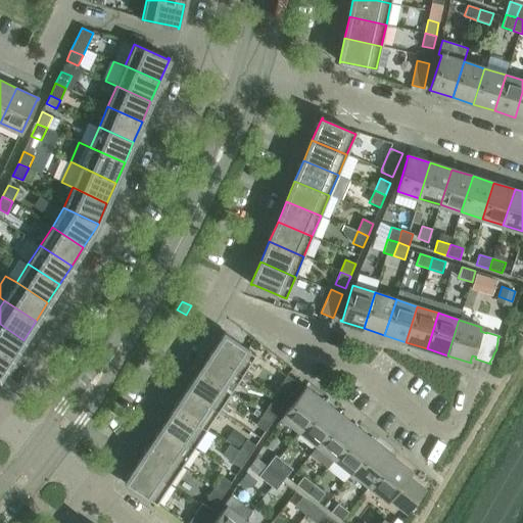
[(0,324),(0,350),(11,359),(24,340),(0,324)]
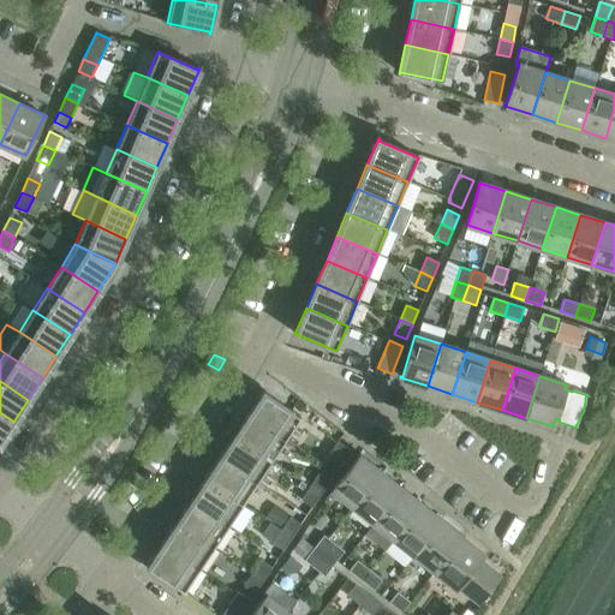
[(264,390),(249,415),(285,440),(300,417),(264,393),(266,392),(264,390)]
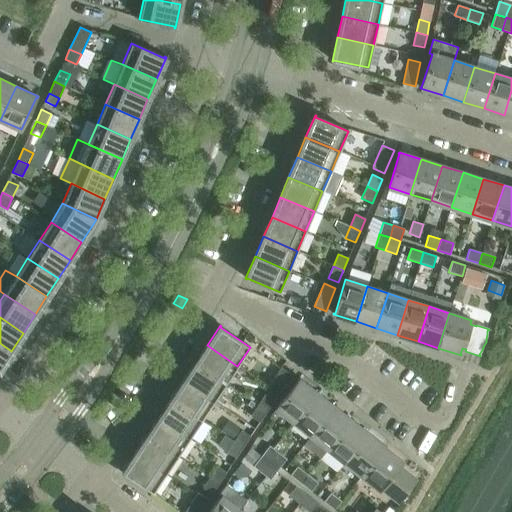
[(0,343),(0,368),(11,351),(0,343)]
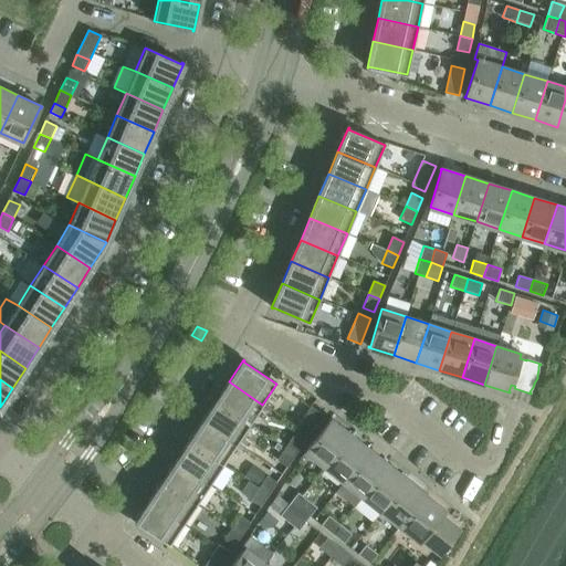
[(229,381),(216,401),(249,425),(262,405),(229,381)]
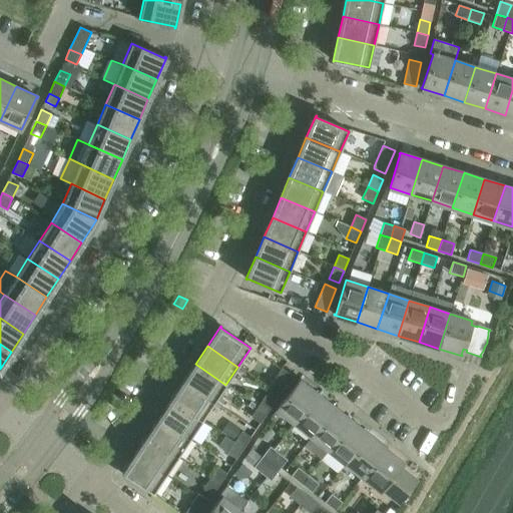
[(195,364),(183,382),(214,402),(225,385),(195,364)]
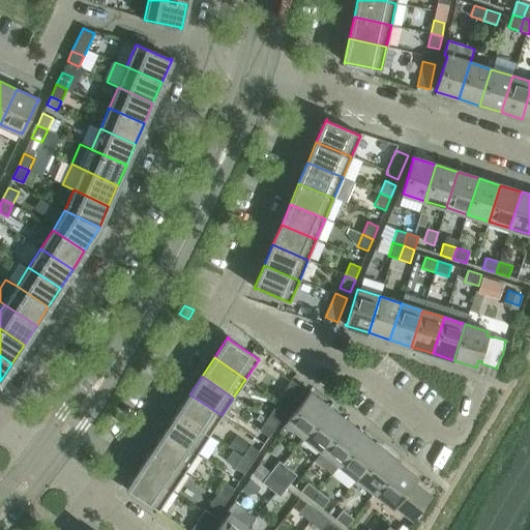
[(291,380),(277,400),(276,402),(288,409),(301,388),(291,380)]
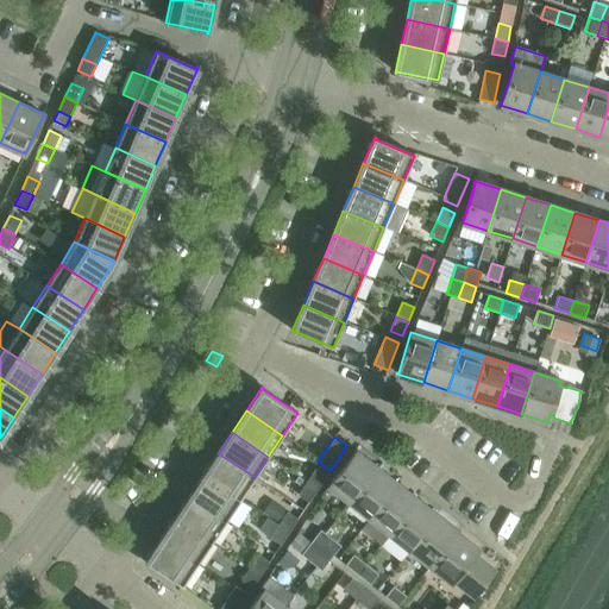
[(328,485),(350,502),(377,468),(355,450),(353,451),(355,452),(328,485)]
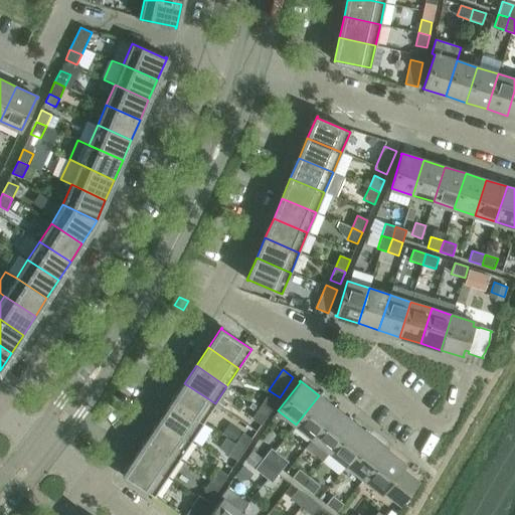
[(184,383),(172,401),(202,422),(215,403),(184,383)]
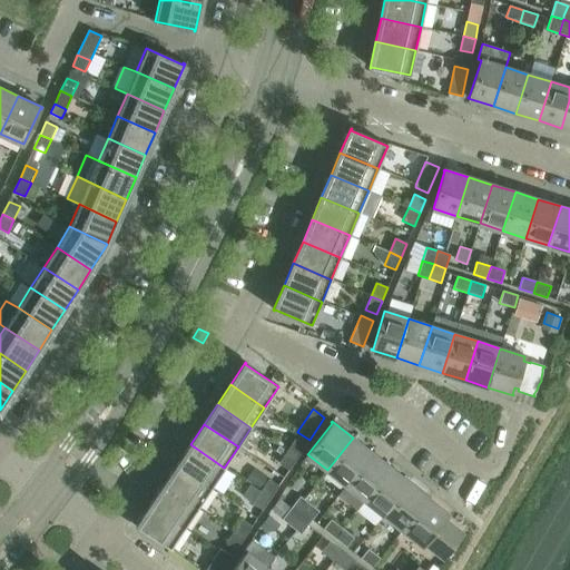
[(353,438),(327,470),(346,485),(372,453),(353,438)]
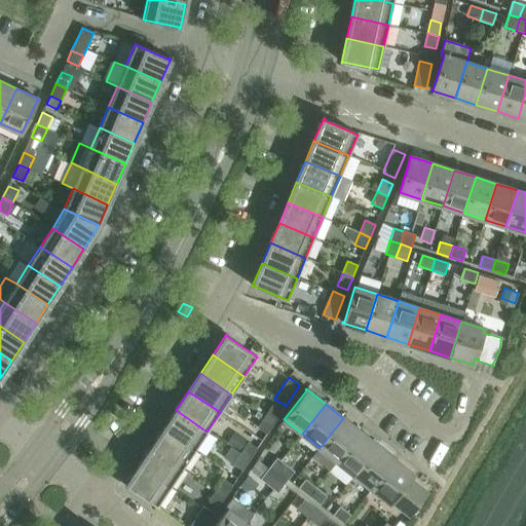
[(272,405),(265,416),(274,422),(282,411),(272,405)]
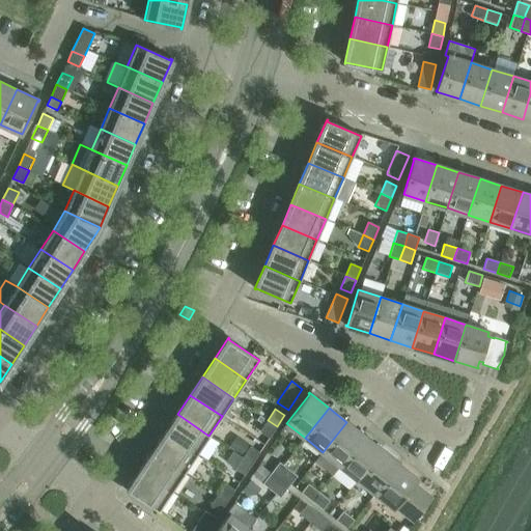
[(177,414),(165,432),(197,454),(208,436),(177,414)]
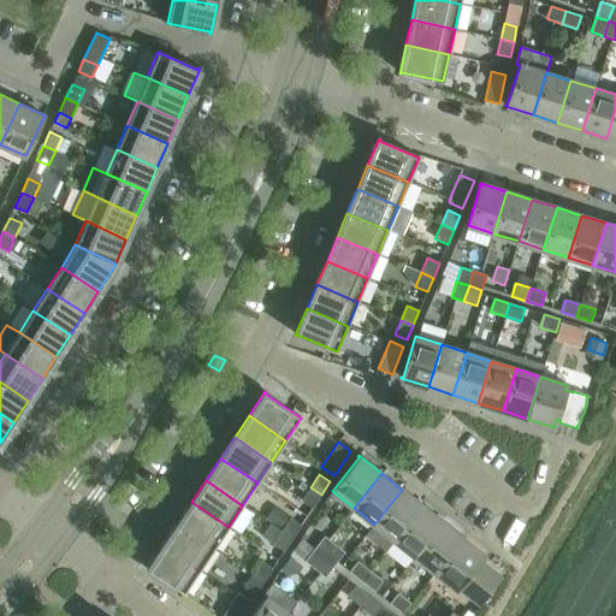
[(321,495),(311,487),(302,501),(313,508),(321,495)]
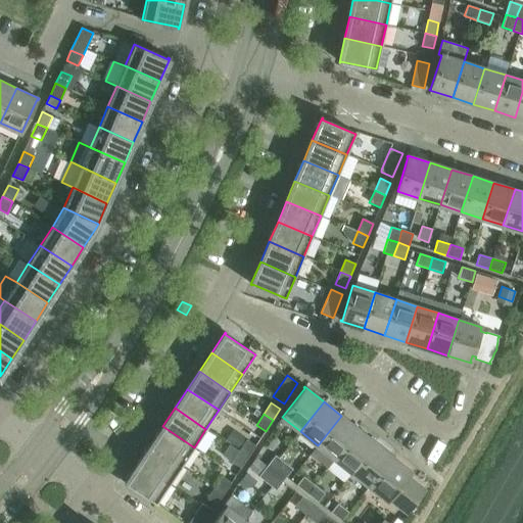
[(341,416),(318,445),(311,455),(328,469),(335,459),(359,429),(341,416)]
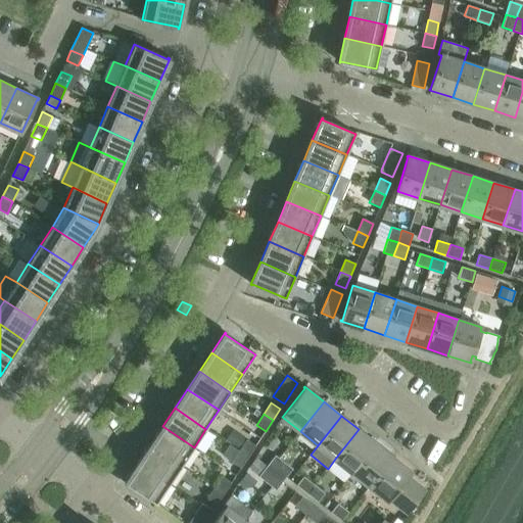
[(162,426),(150,444),(182,466),(194,447),(162,426)]
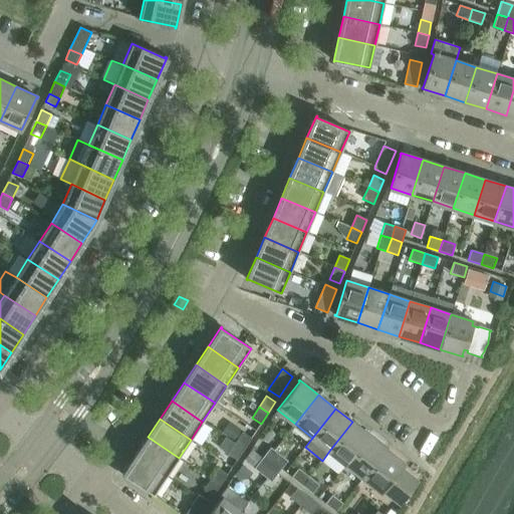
[(352,422),(329,451),(346,465),(369,436),(352,422)]
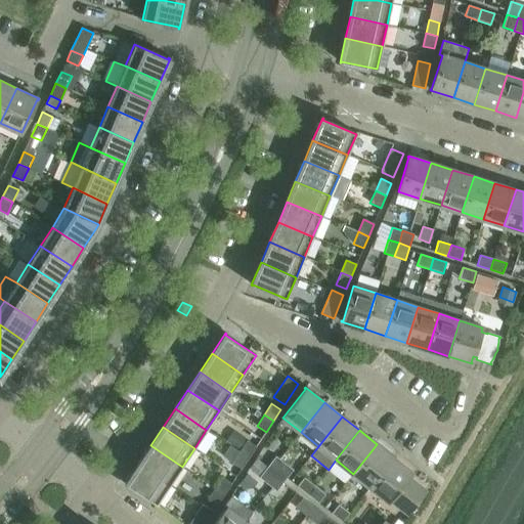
[(247,440),(239,451),(249,457),(257,446),(247,440)]
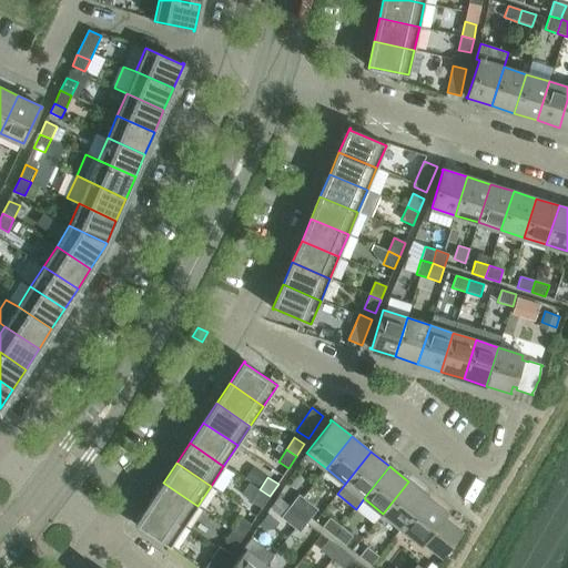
[(408,482),(383,514),(402,528),(427,496),(408,482)]
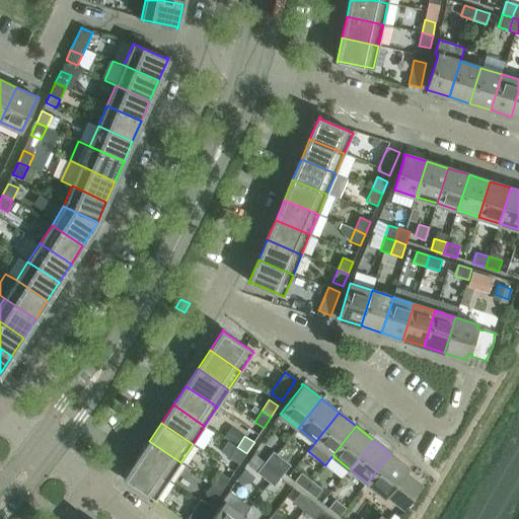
[(149,441),(137,459),(168,480),(180,462),(149,441)]
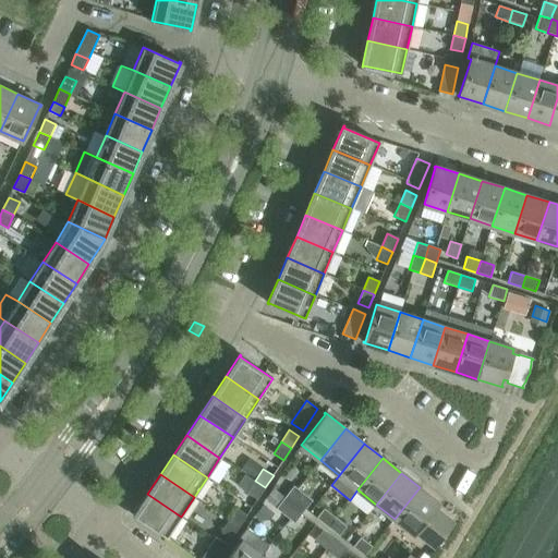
[(265,487),(255,481),(247,492),(257,499),(265,487)]
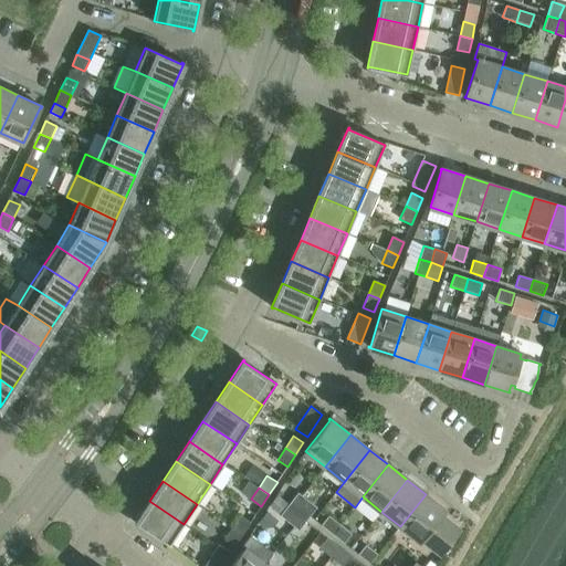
[(299,493),(289,504),(299,512),(307,501),(299,493)]
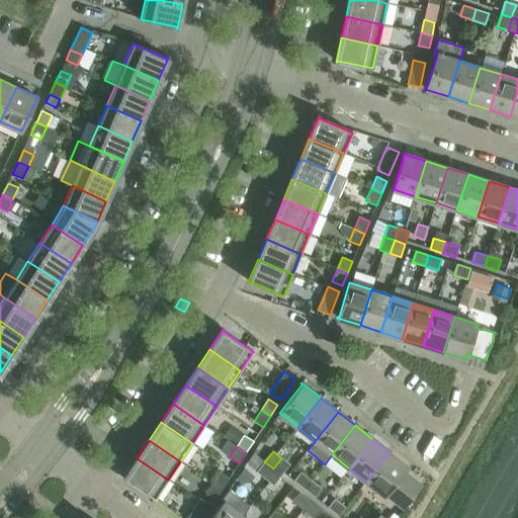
[(390,452),(366,482),(384,496),(386,493),(393,497),(392,498),(402,506),(403,505),(402,505),(403,504),(404,503),(407,500),(410,497),(412,495),(414,492),(415,490),(416,488),(417,485),(418,484),(419,484),(407,473),(406,475),(403,472),(407,467),(408,468),(408,467),(390,452)]
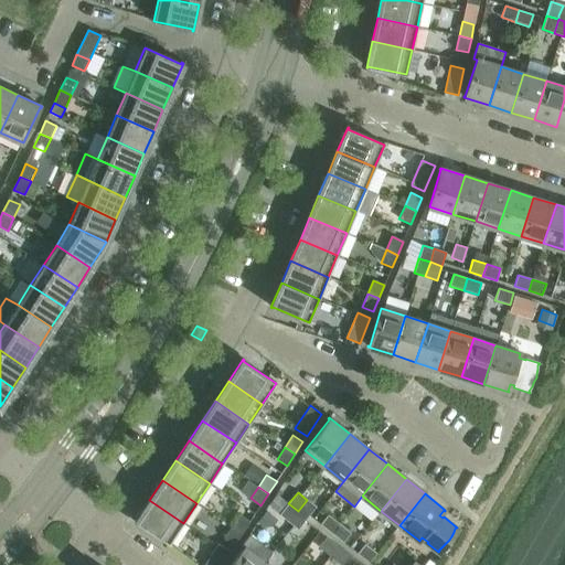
[(183,523),(149,500),(135,522),(136,523),(136,522),(169,543),(183,523)]
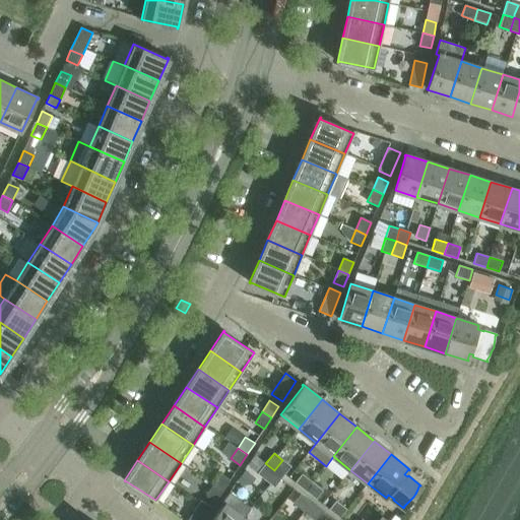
[(282,460),(274,470),(282,477),(291,466),(282,460)]
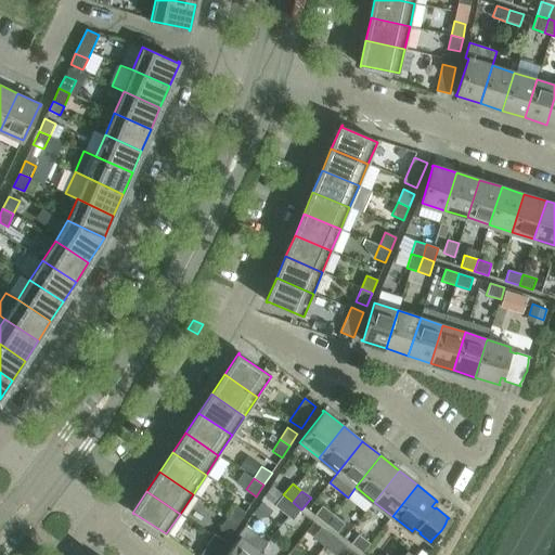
[(293,502),(283,494),(274,506),(284,513),(293,502)]
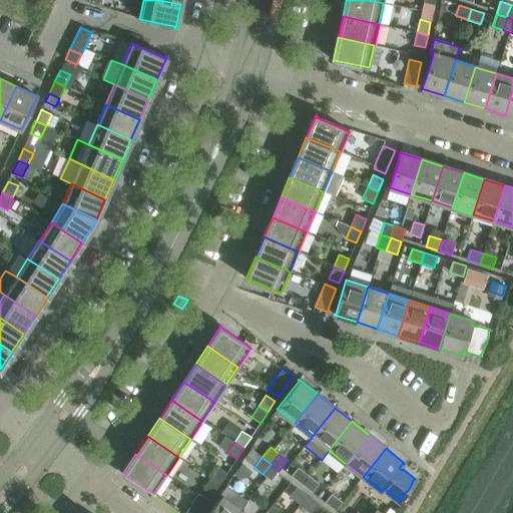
[(271,464),(263,474),(271,481),(279,471),(271,464)]
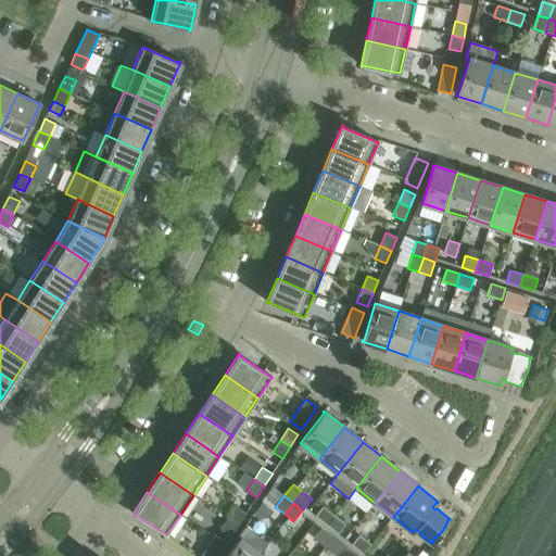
[(237,506),(228,518),(239,525),(247,513),(237,506)]
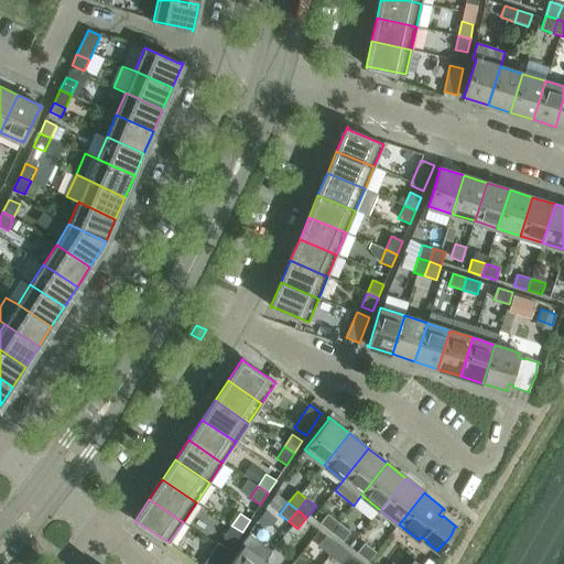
[(320,523),(332,532),(339,523),(327,514),(320,523)]
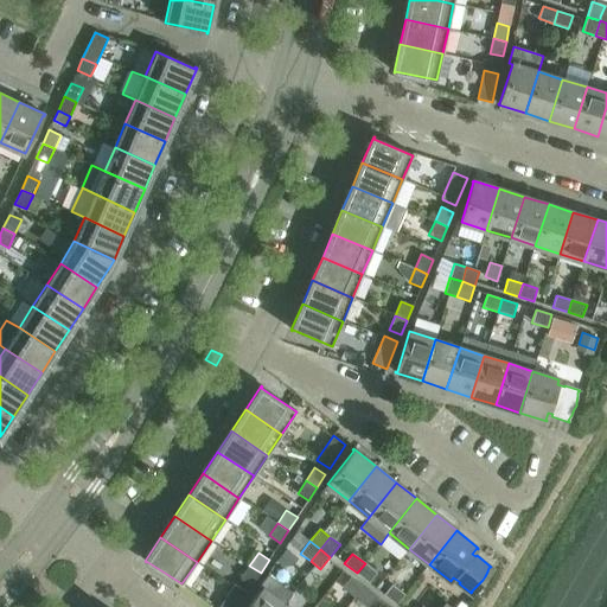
[(365,563),(357,573),(369,583),(377,573),(365,563)]
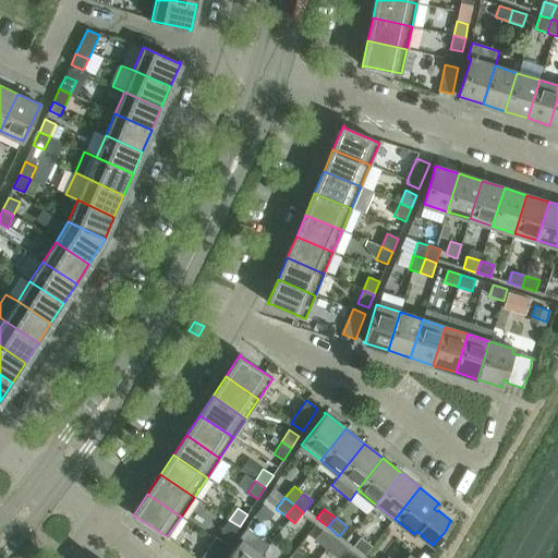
[(240,526),(229,520),(221,531),(231,537),(240,526)]
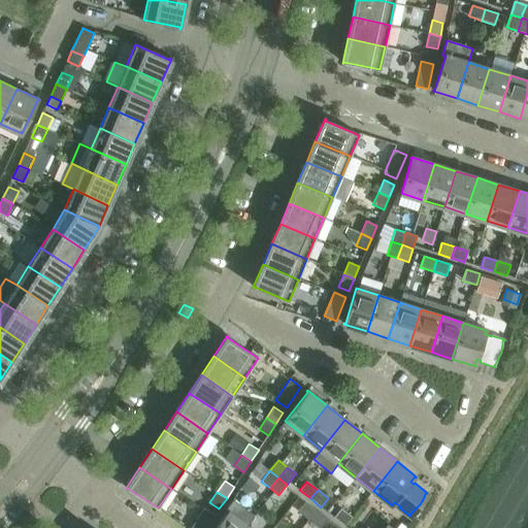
[(245,527),(246,526),(255,517),(234,500),(225,510),(228,513),(215,527),(245,527)]
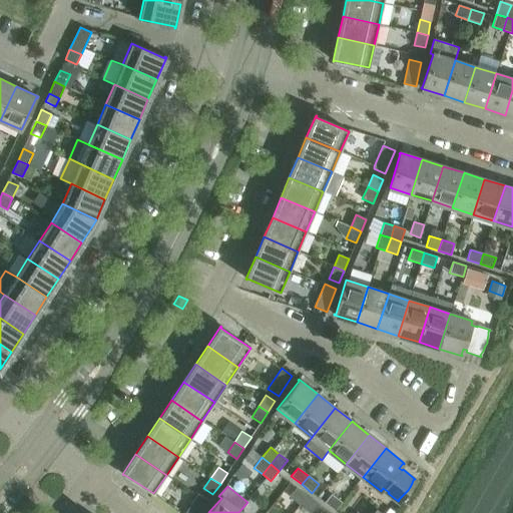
[(290,497),(300,505),(307,496),(297,488),(290,497)]
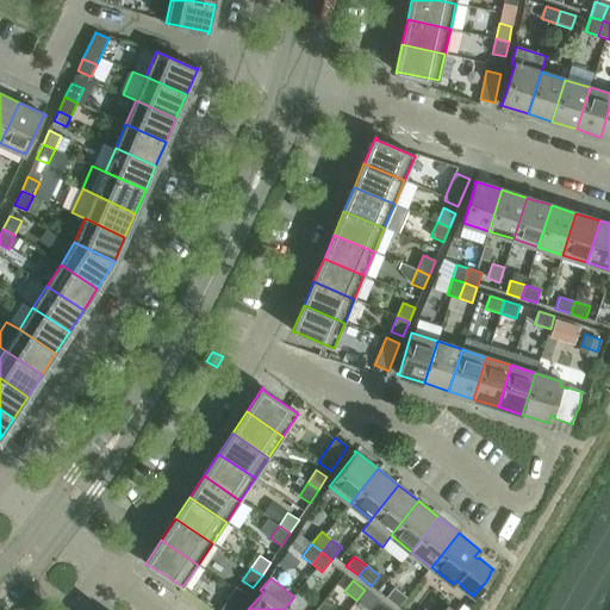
[(219,609),(237,609),(248,596),(236,587),(219,609)]
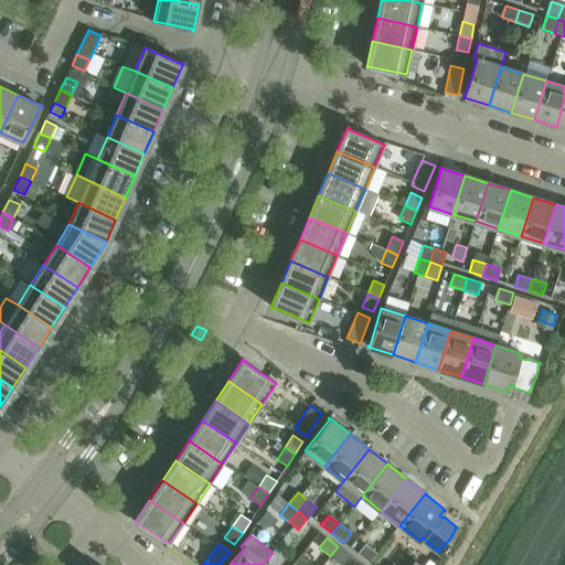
[(365,544),(358,554),(370,563),(376,554),(365,544)]
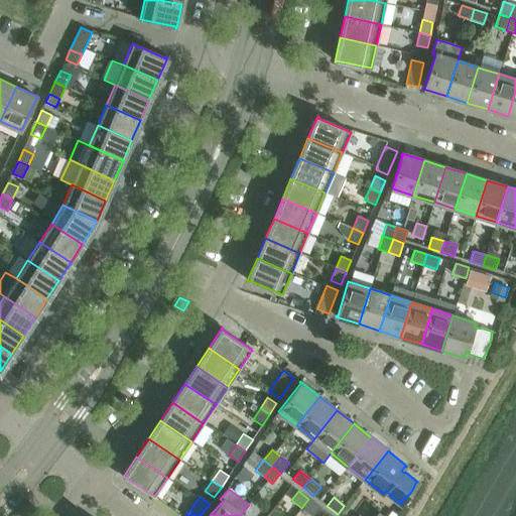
[(308,499),(301,508),(311,515),(318,508),(308,499)]
